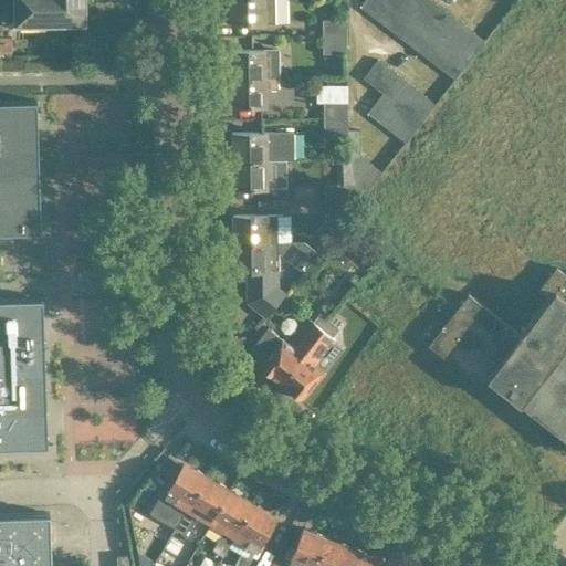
[(13,0),(14,24),(85,23),(84,0),(13,0)]
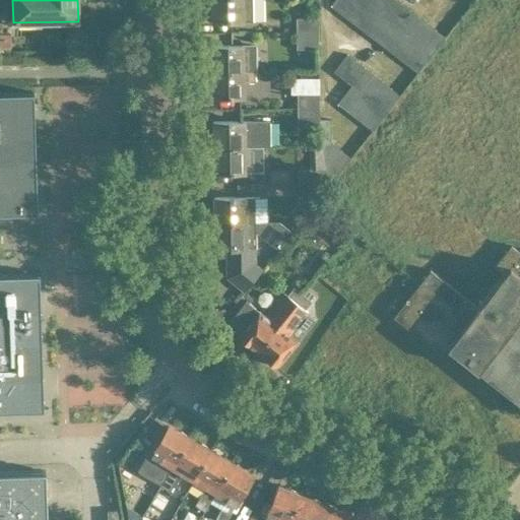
[(252,20),(251,0),(210,0),(211,21),(252,20)]
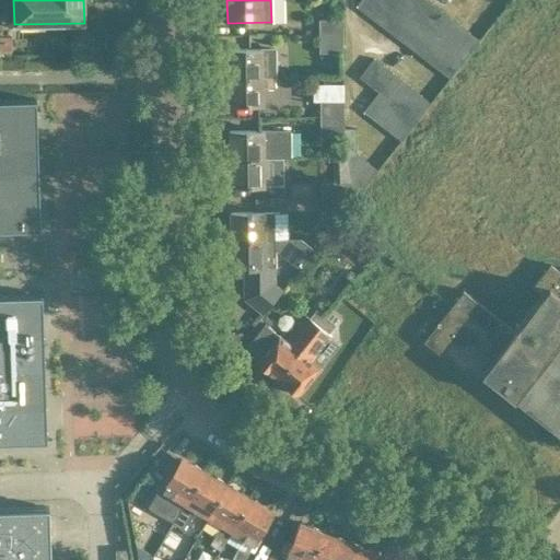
[(376,0),(360,0),(357,6),(365,13),(376,0)]
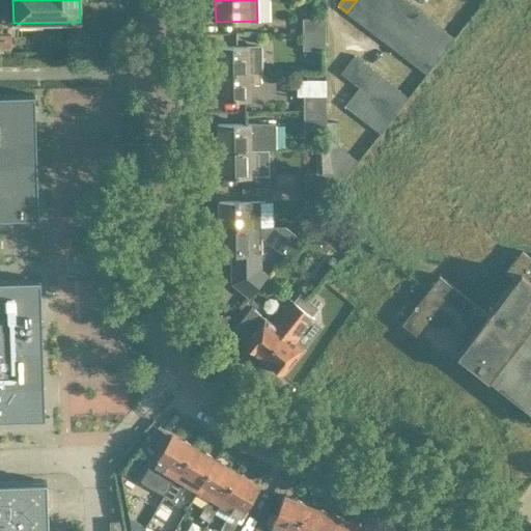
[(367,0),(357,0),(346,12),(356,20),(369,1),(367,0)]
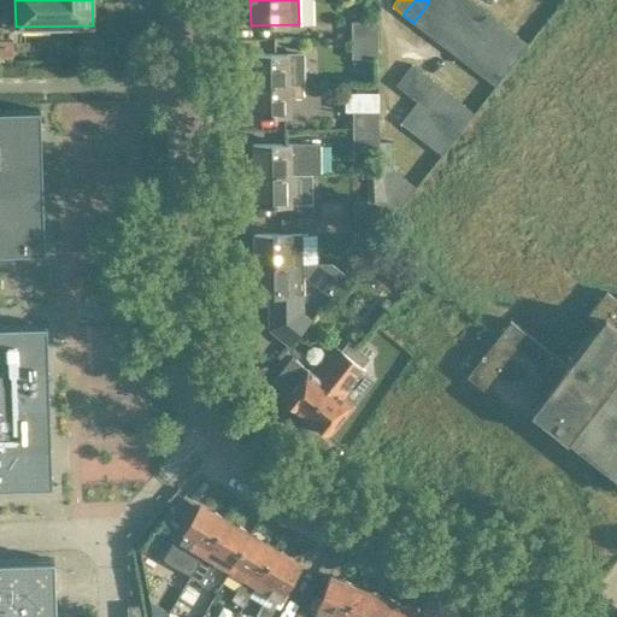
[(450,17),(463,0),(446,0),(440,10),(450,17)]
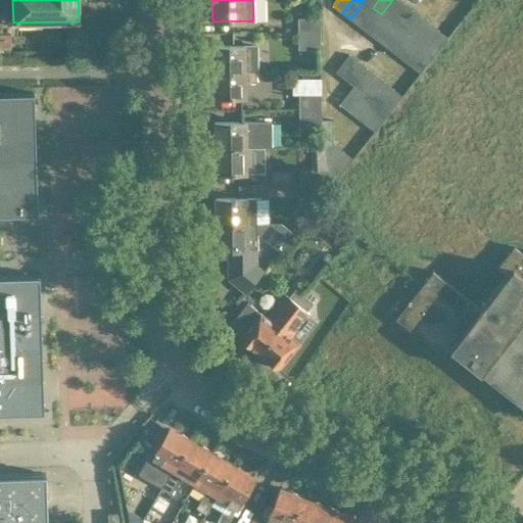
[(389,21),(403,3),(398,0),(392,0),(381,14),(389,21)]
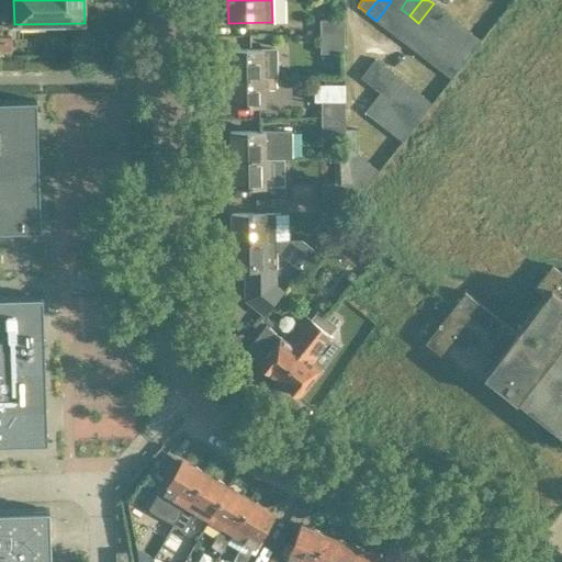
[(391,1),(377,21),(385,27),(401,9),(391,1)]
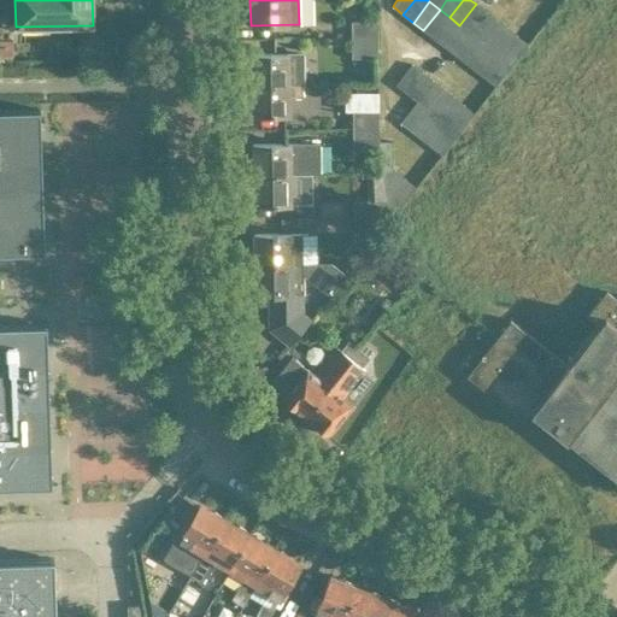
[(470,33),(486,12),(476,4),(459,25),(470,33)]
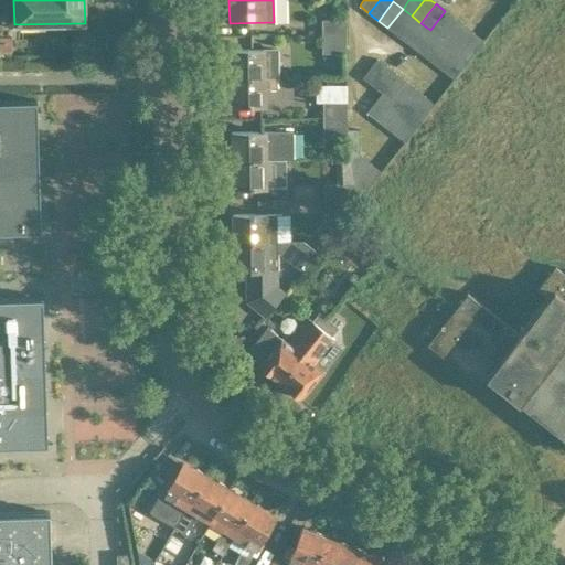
[(403,9),(387,28),(396,35),(412,16),(403,9)]
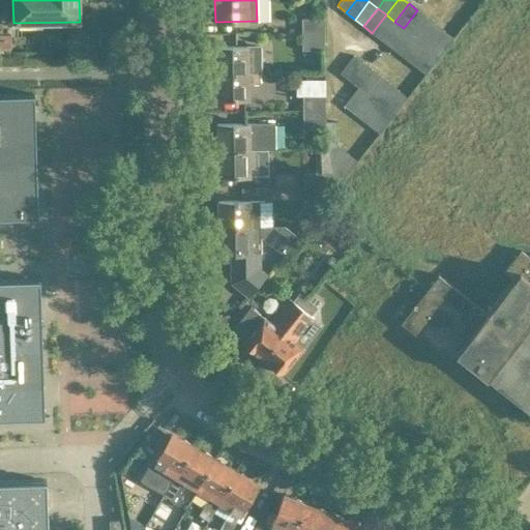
[(417,10),(404,28),(412,35),(425,17),(417,10)]
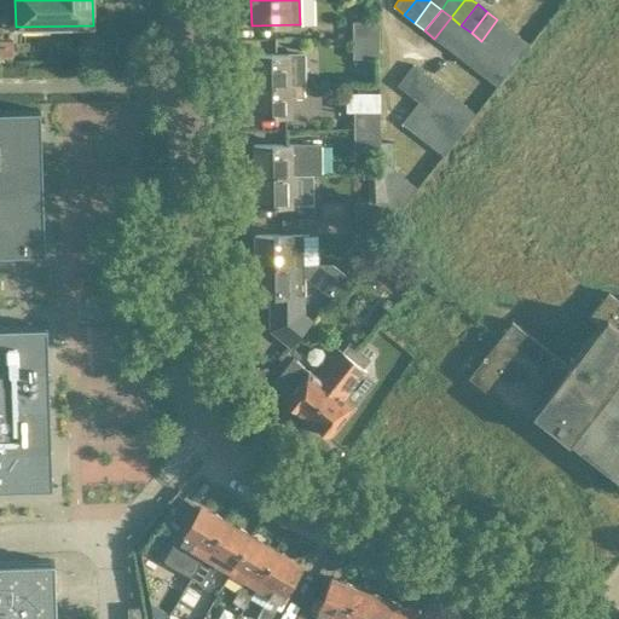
[(451,17),(434,39),(445,46),(461,25),(451,17)]
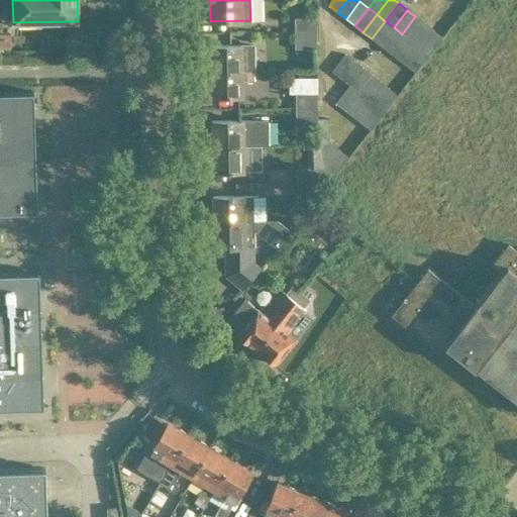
[(410,40),(424,23),(415,16),(402,34),(410,40)]
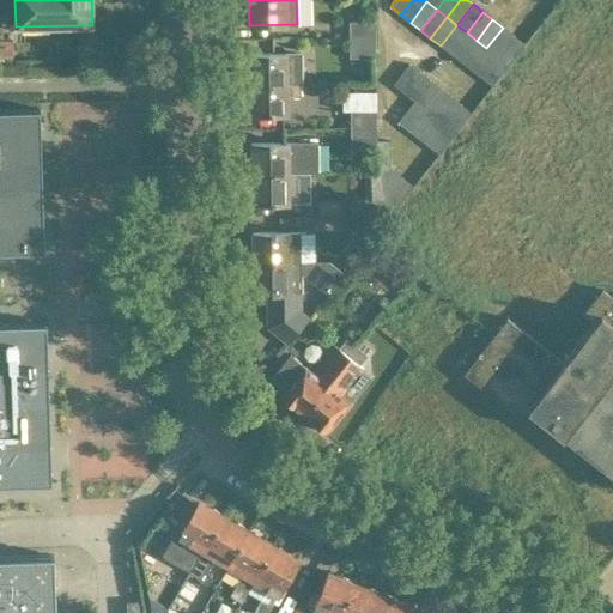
[(374,20),(349,22),(349,38),(375,38),(374,20)]
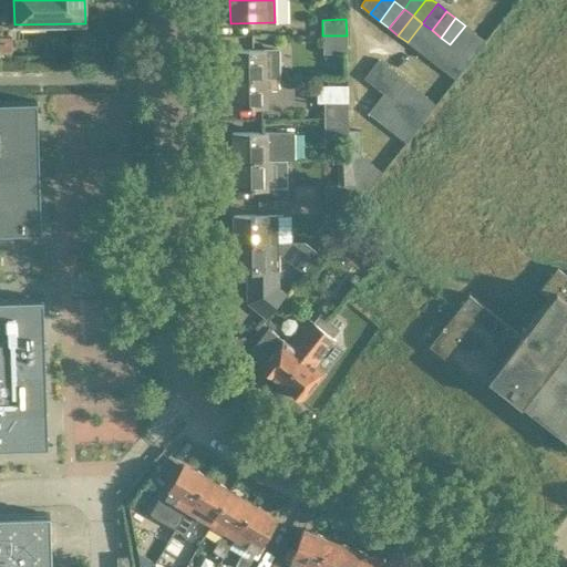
[(422,23),(408,42),(416,50),(432,30),(422,23)]
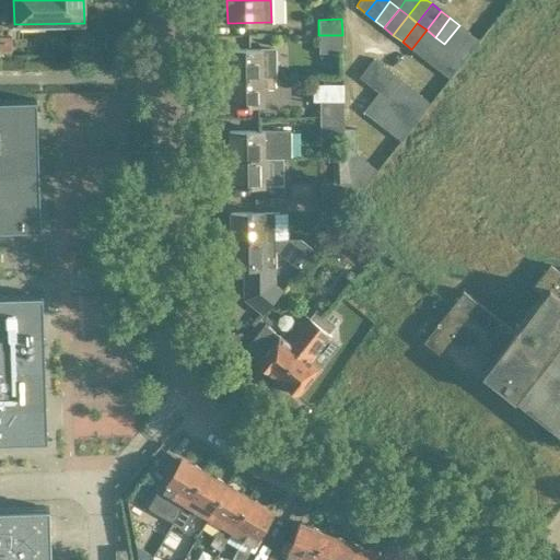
[(459,25),(444,44),(453,51),(468,32),(459,25)]
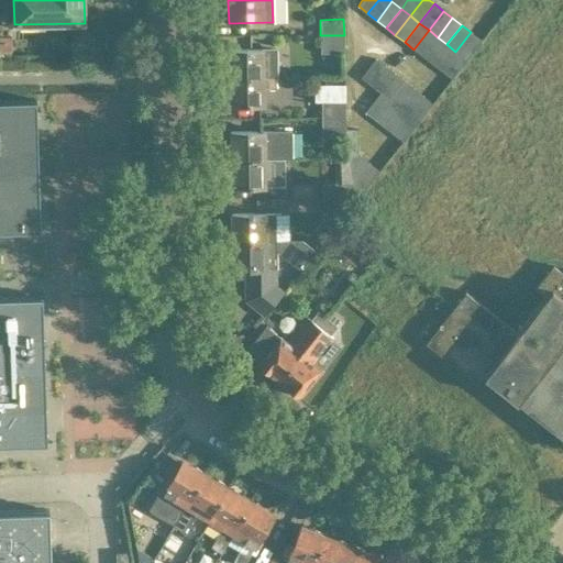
[(429,30),(414,50),(422,56),(438,37),(429,30)]
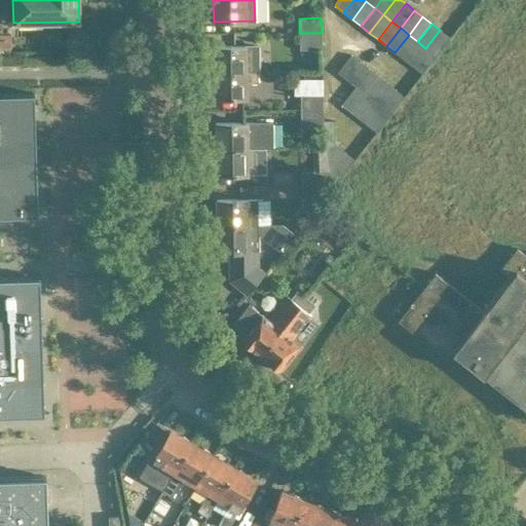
[(425,48),(435,55),(449,37),(440,30),(425,48)]
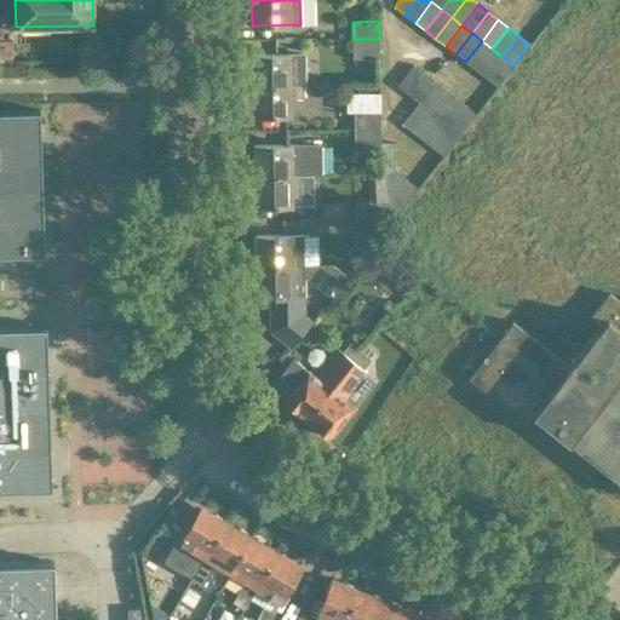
[(379,58),(379,39),(352,39),(354,58),(379,58)]
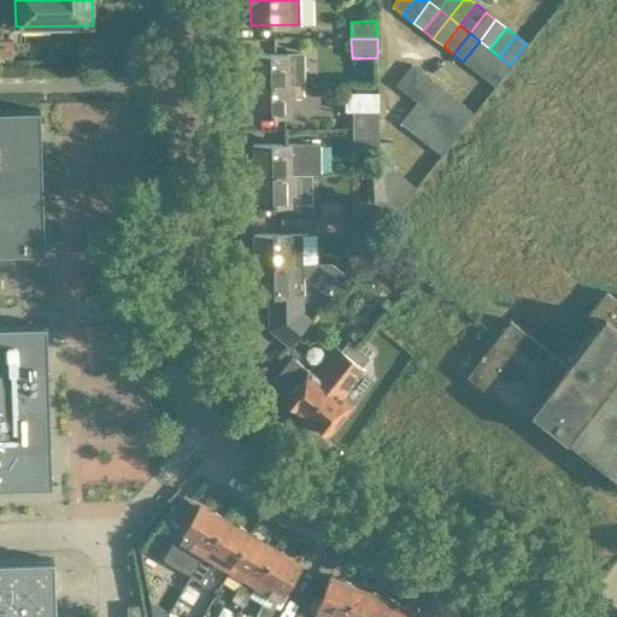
[(480,41),(463,62),(474,70),(489,48),(480,41)]
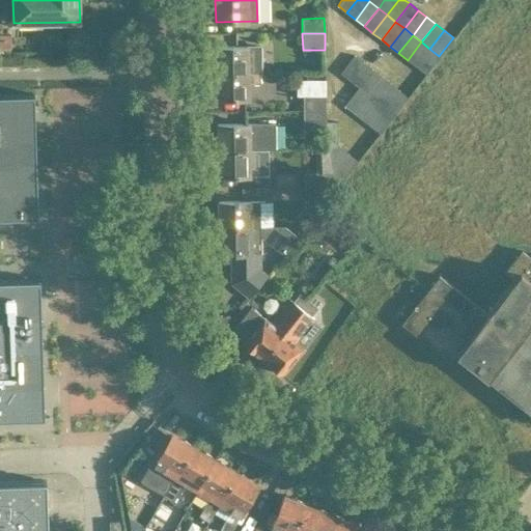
[(416,66),(429,49),(421,42),(408,60),(416,66)]
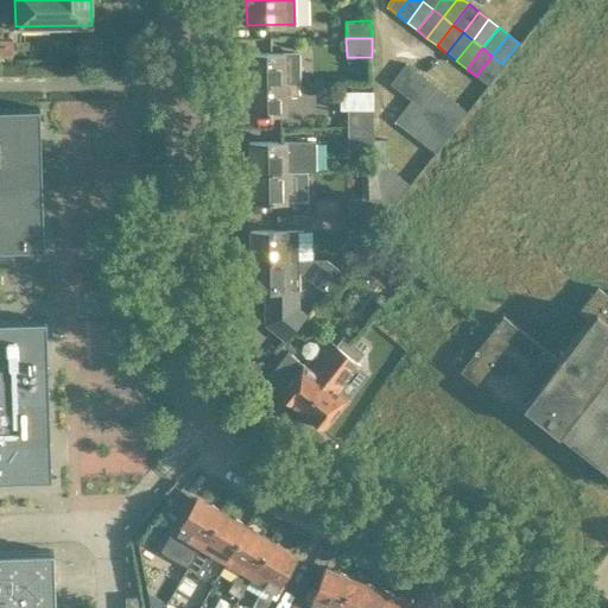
[(297,83),(297,54),(247,54),(248,83),(297,83)]
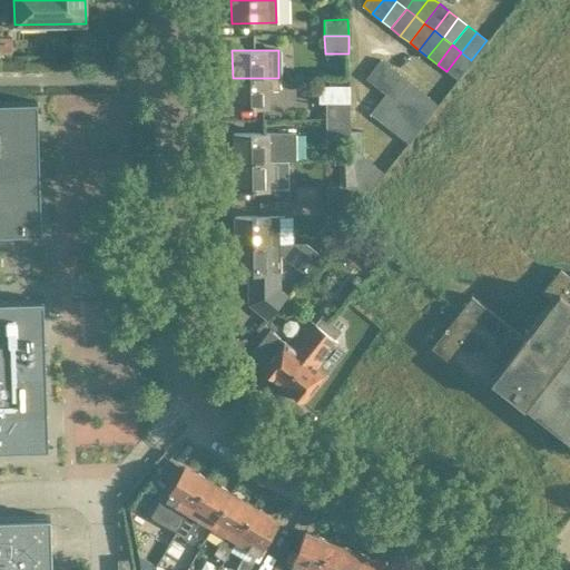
[(461,52),(446,71),(457,79),(471,60),(461,52)]
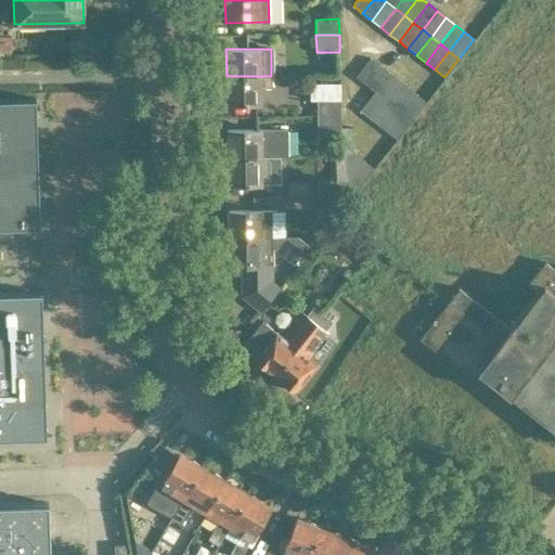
[(364,84),(379,65),(370,57),(355,76),(364,84)]
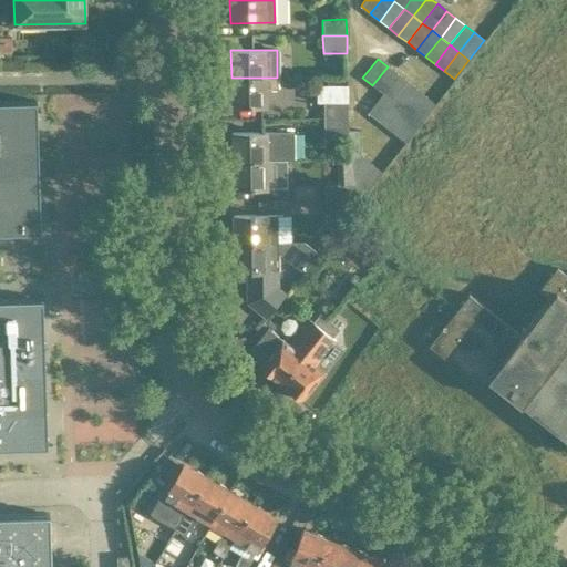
[(388,66),(372,85),(382,93),(397,74),(388,66)]
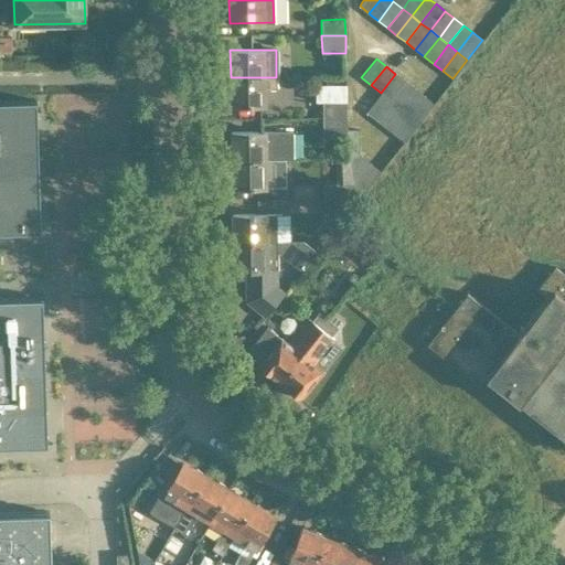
[(381,93),(390,99),(405,81),(395,74),(381,93)]
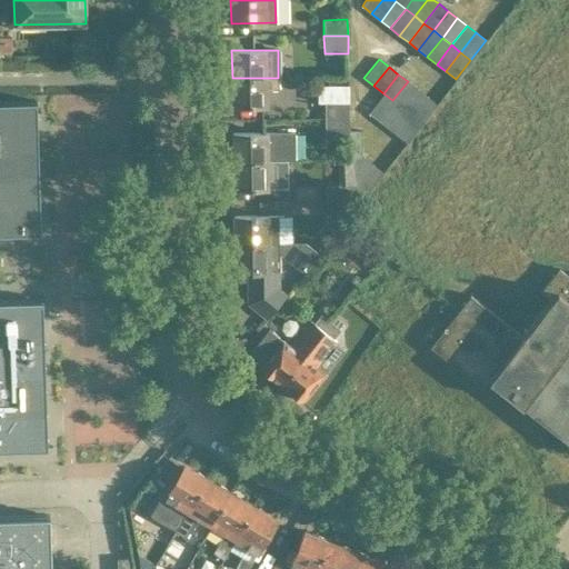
[(267,106),(266,89),(278,89),(278,78),(232,78),(232,106),(267,106)]
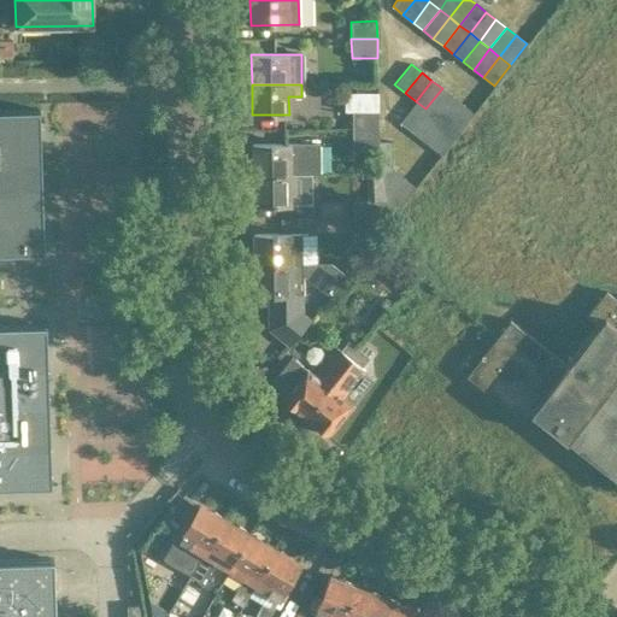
[(442,88),(425,109),(435,117),(452,97),(442,88)]
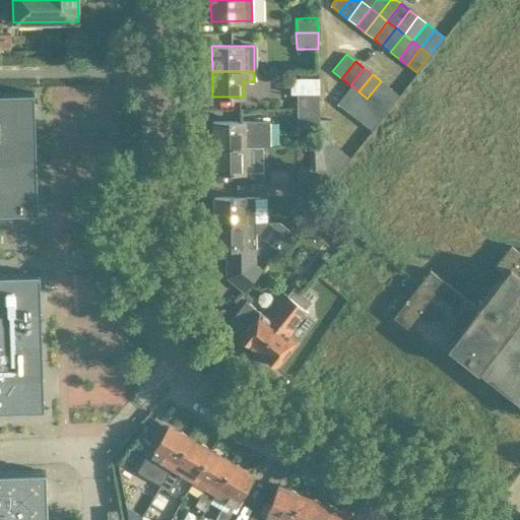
[(381,81),(367,99),(376,105),(389,87),(381,81)]
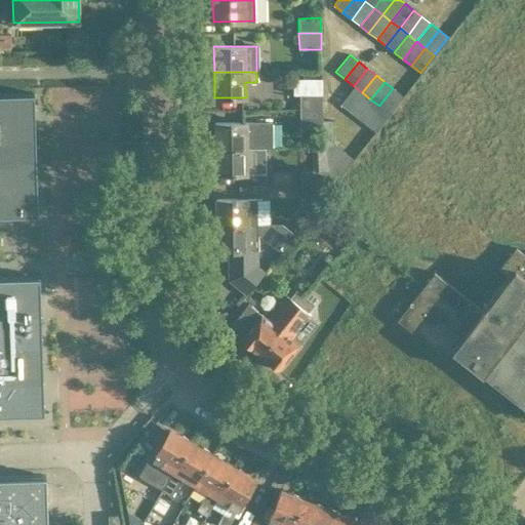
[(370,99),(362,92),(354,86),(347,95),(364,109),(370,99)]
